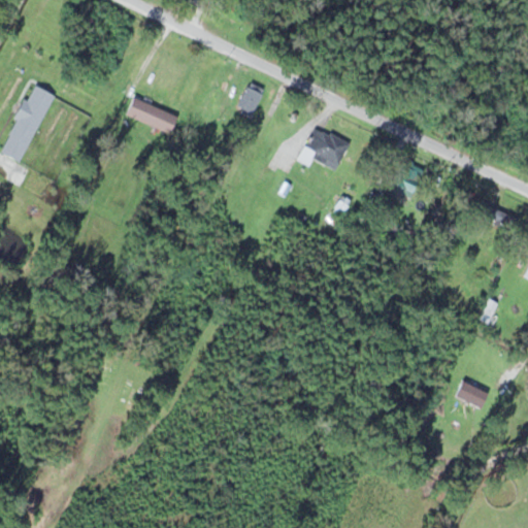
[(264,90),(249,80),(233,108),(249,117),(264,90)]
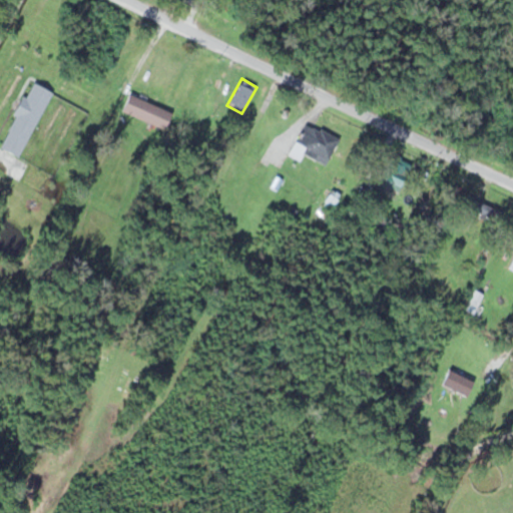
[(50,90),(28,80),(0,139),(0,147),(19,157),(50,90)]
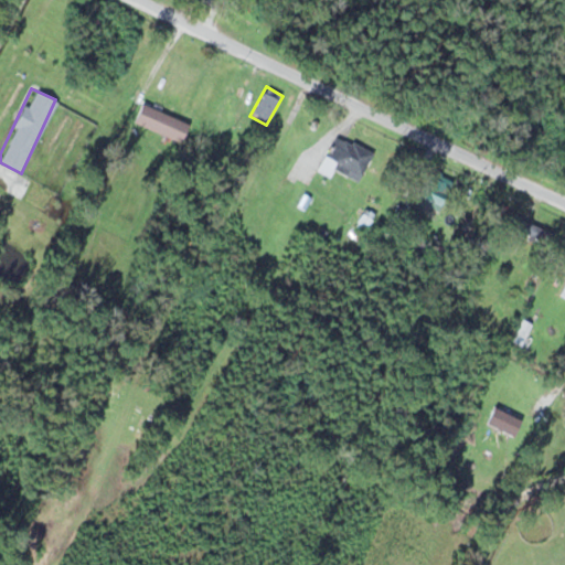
[(187,121),(137,104),(130,124),(180,141),(187,121)]
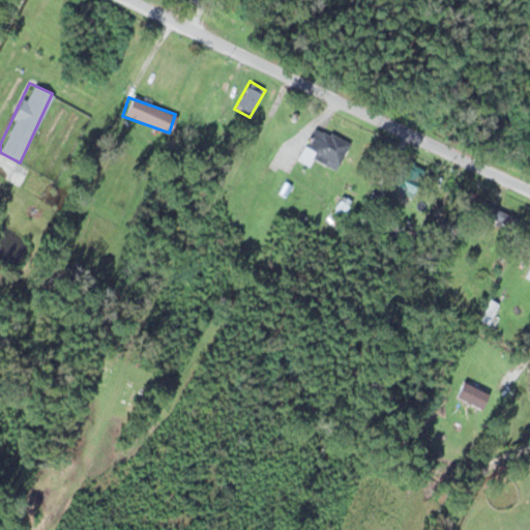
[(349,143),(316,126),(302,152),(334,169),(349,143)]
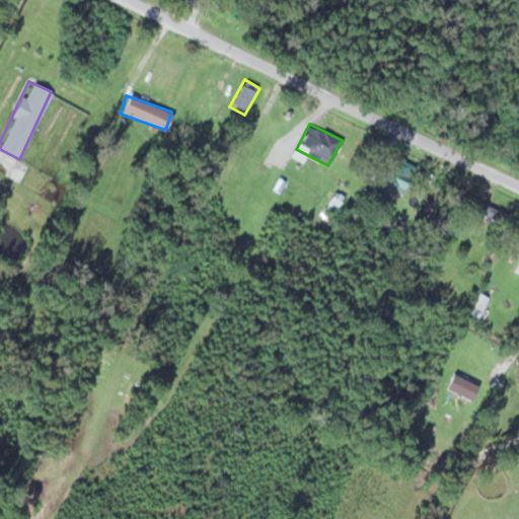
[(415,166),(396,157),(384,183),(402,192),(415,166)]
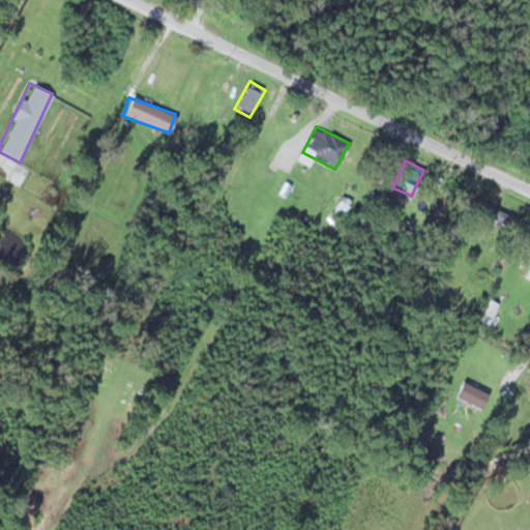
[(519,224),(476,198),(468,211),(510,236),(519,224)]
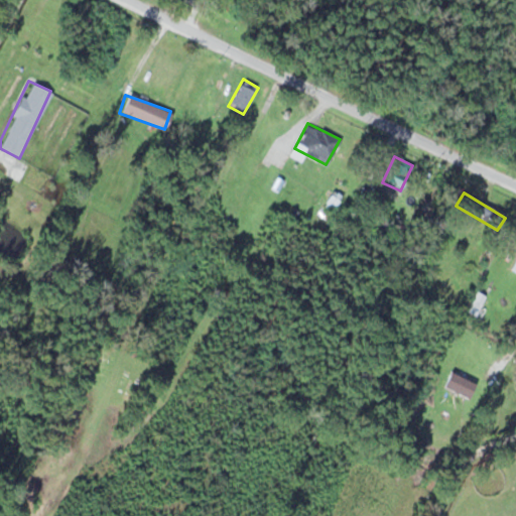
[(467,311),(475,315),(485,296),(477,292),(467,311)]
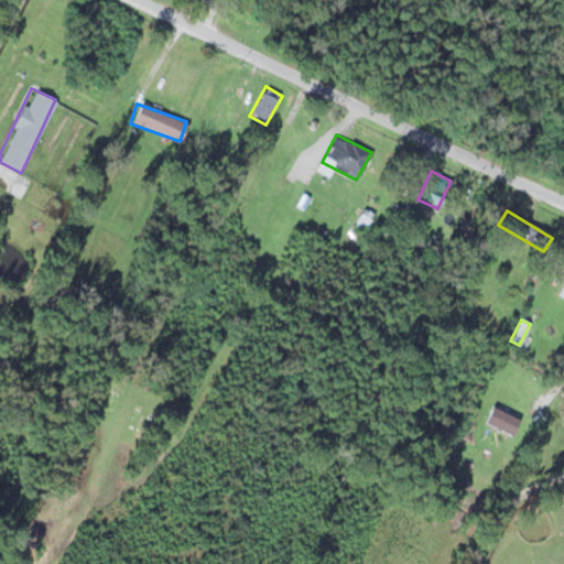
[(483,425),(512,436),(519,418),(490,407),(483,425)]
